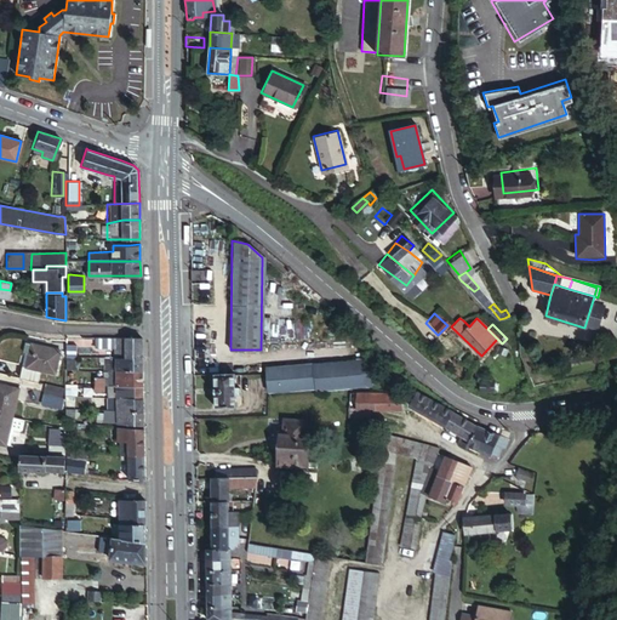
[(0,362),(17,365),(22,340),(0,336),(0,362)]
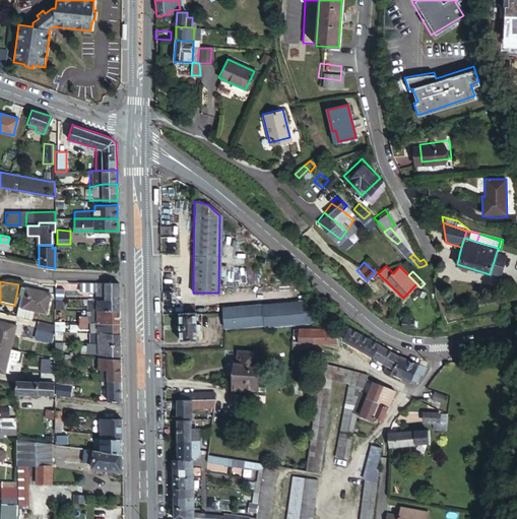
[(116,283),(77,282),(78,290),(93,292),(93,300),(117,300),(116,283)]
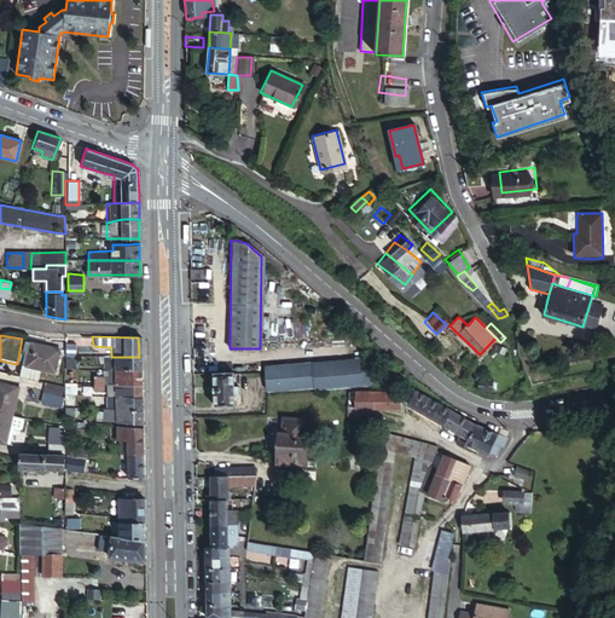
[(22,350),(16,375),(34,379),(36,367),(51,370),(56,347),(23,340),(21,348),(22,350)]
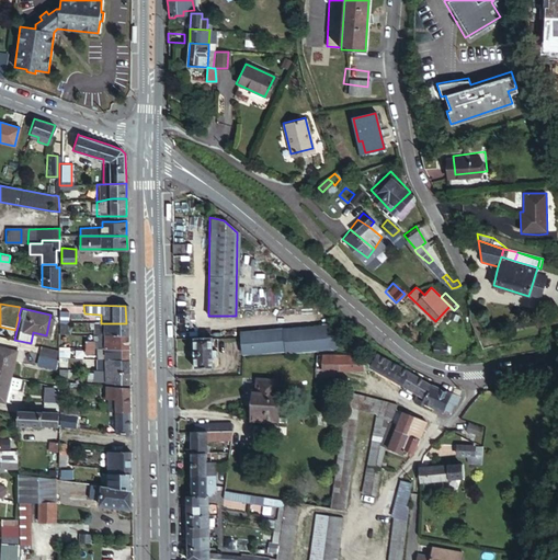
[(67,312),(58,312),(58,323),(67,323),(67,312)]
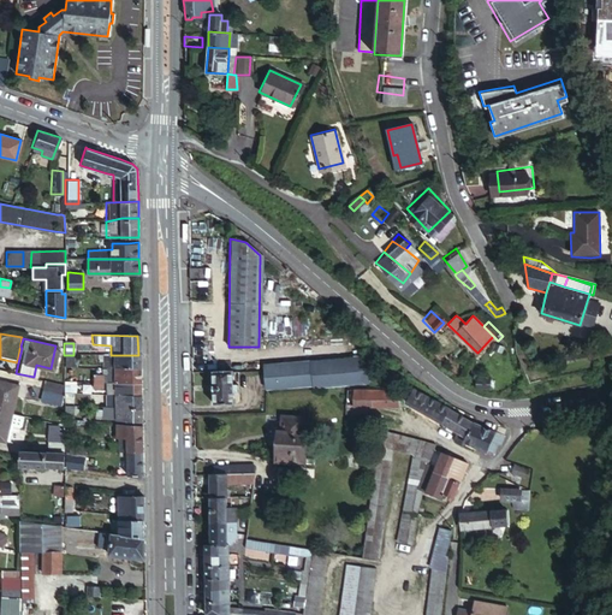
[(138,355),(111,355),(101,355),(101,359),(101,367),(105,367),(113,367),(138,367),(138,355)]
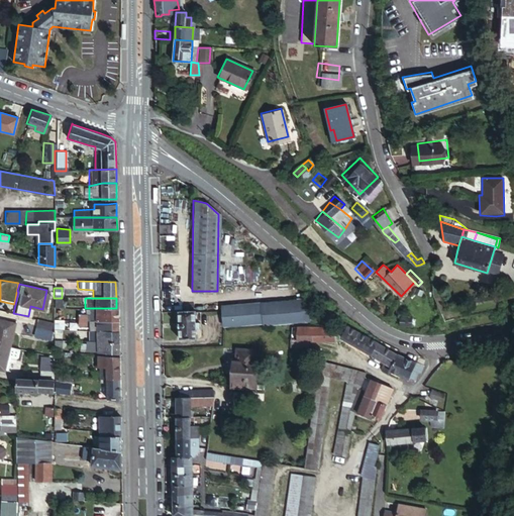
[(55,299),(55,308),(64,308),(63,299),(55,299)]
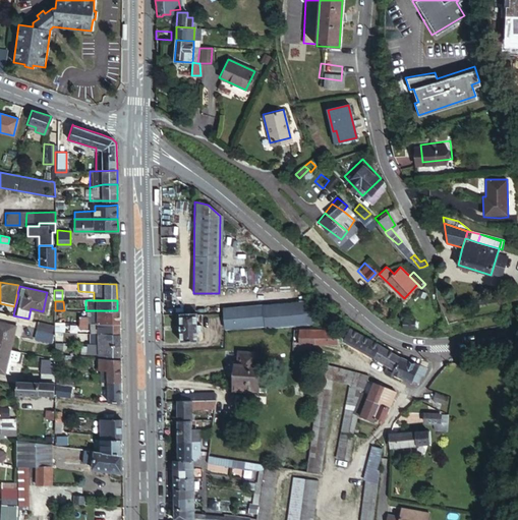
[(283,325),(312,323),(310,302),(282,305),(283,323),(283,325)]
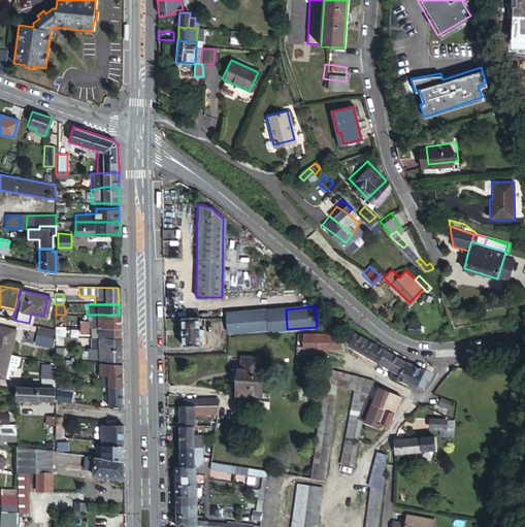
[(263,311),(227,315),(228,332),(287,327),(286,309),(263,311)]
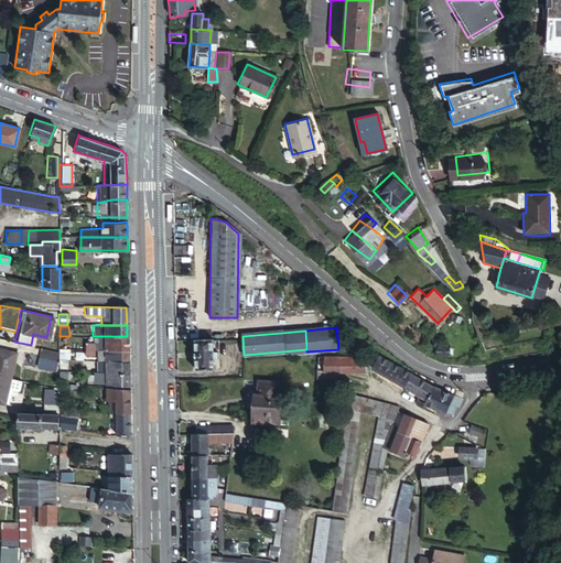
[(104,336),(96,336),(96,344),(92,344),(93,349),(96,349),(104,349),(104,336)]
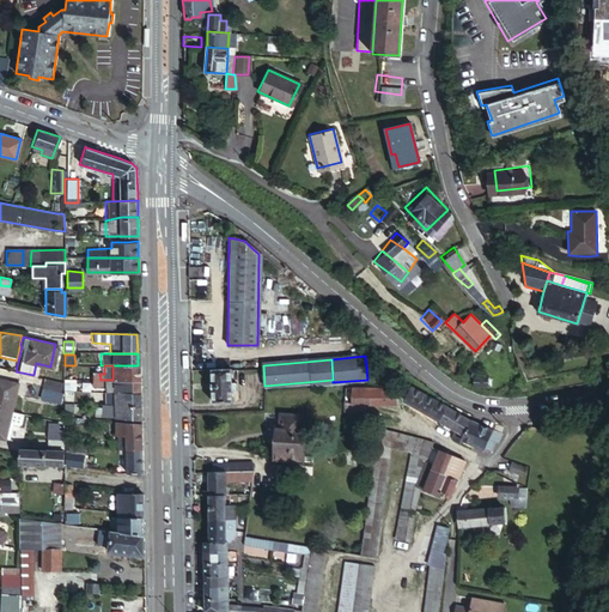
[(139,381),(138,365),(113,365),(113,380),(139,381)]
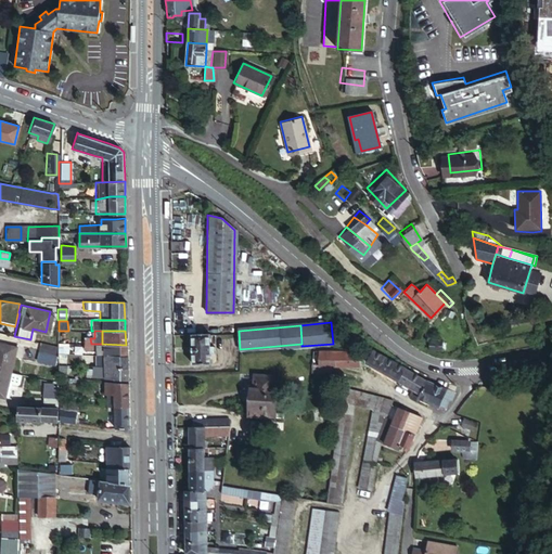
[(208,334),(190,334),(191,364),(209,363),(209,355),(213,355),(212,346),(208,346),(208,334)]
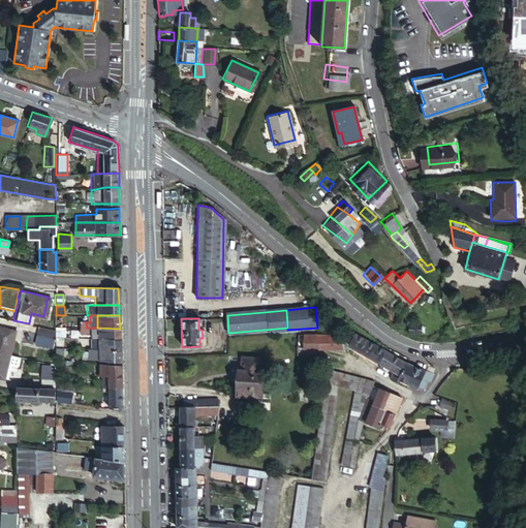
[(420,324),(407,323),(406,332),(419,332),(420,324)]
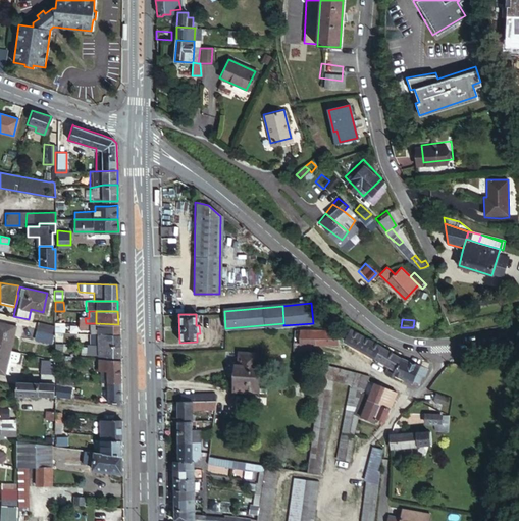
[(54,325),(37,321),(35,329),(51,334),(54,325)]
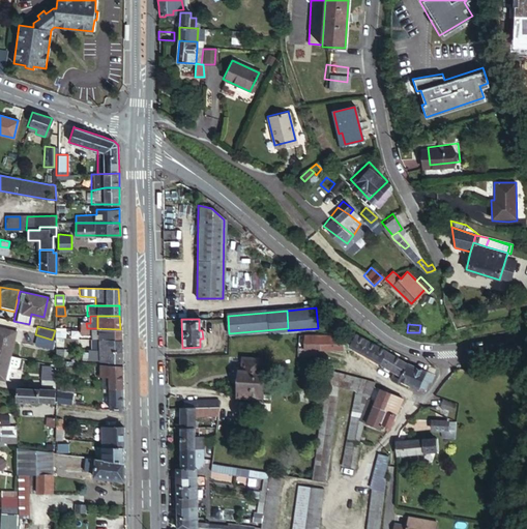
[(0,353),(7,354),(12,330),(0,327),(0,353)]
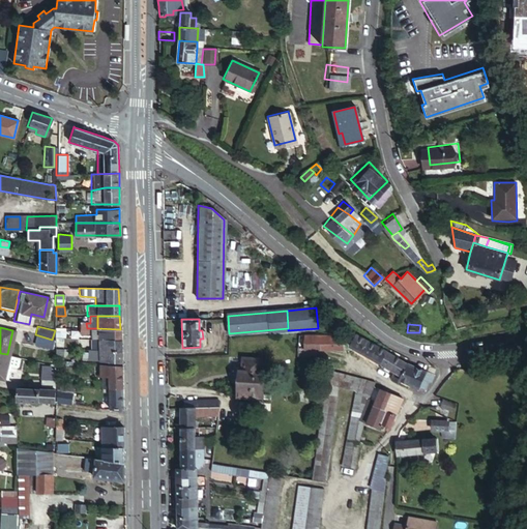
[(55,328),(55,330),(55,336),(63,336),(63,328),(55,328)]
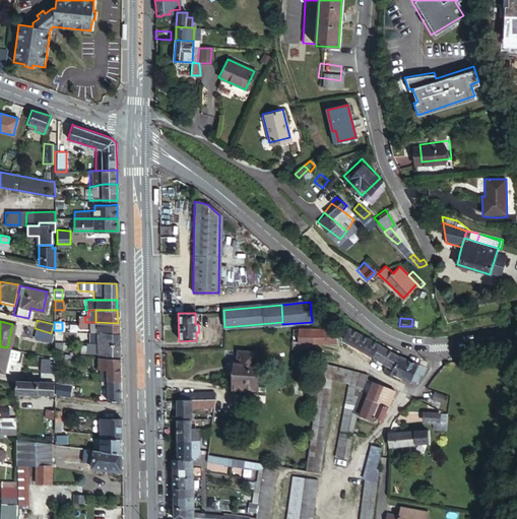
[(88,322),(88,332),(118,333),(118,323),(95,322),(88,322)]
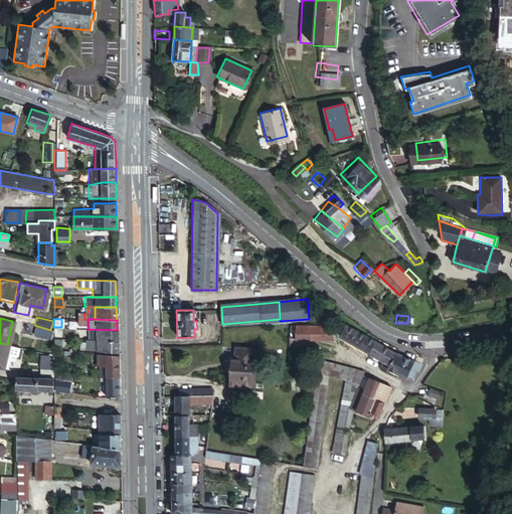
[(350,342),(357,330),(347,325),(340,336),(350,342)]
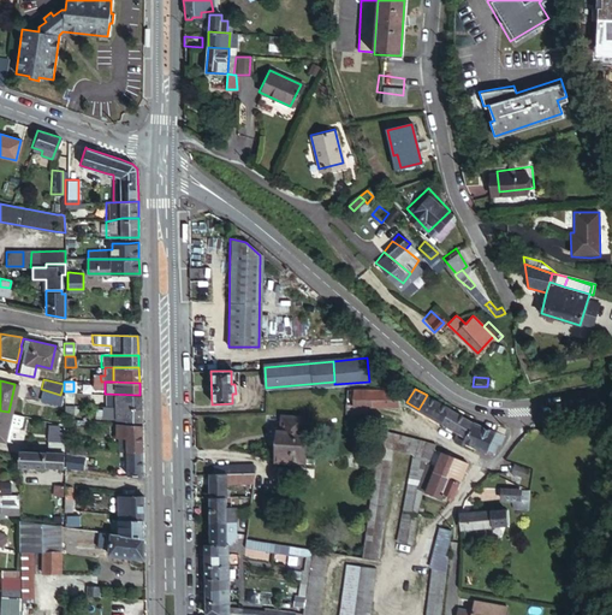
[(397,392),(380,394),(380,407),(397,407),(397,392)]
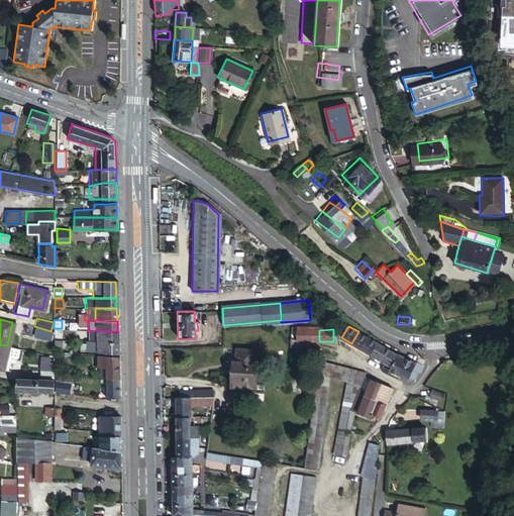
[(117,331),(88,330),(88,337),(88,338),(96,338),(96,341),(117,342),(117,331)]
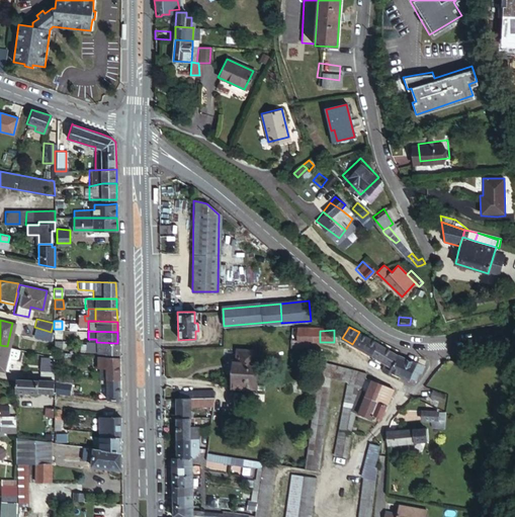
[(297,331),(297,342),(309,342),(313,342),(313,331),(297,331)]
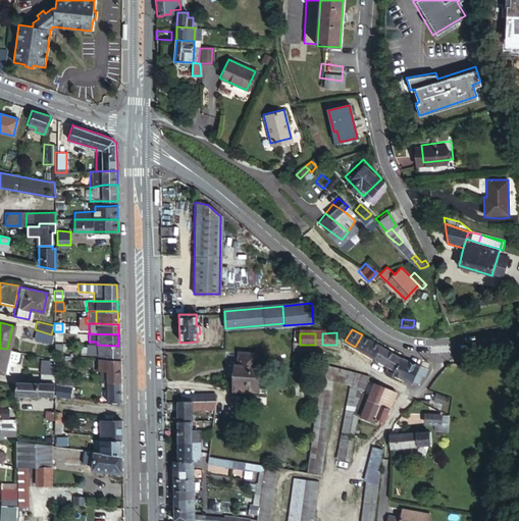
[(363,352),(370,340),(362,334),(355,347),(363,352)]
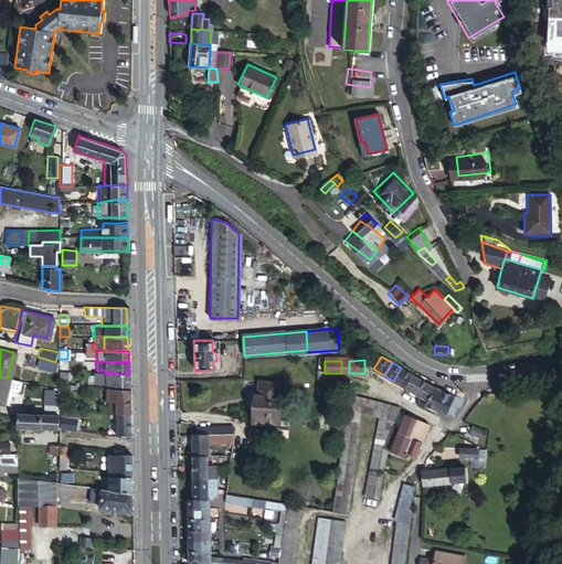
[(410,373),(401,368),(393,381),(407,389),(414,375),(410,373)]
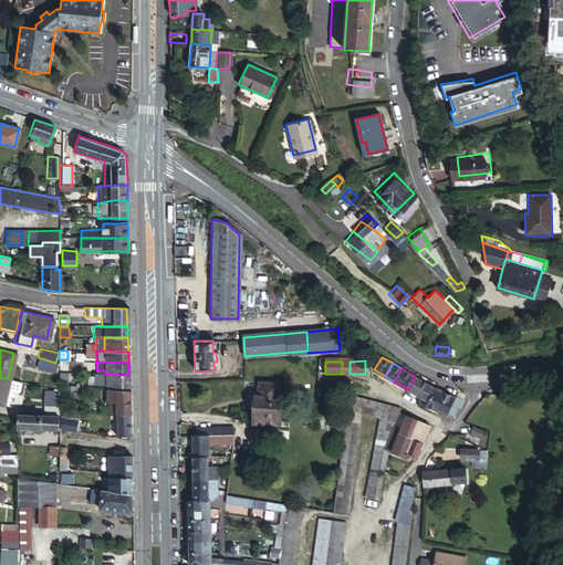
[(320,373),(321,383),(337,383),(337,374),(325,374),(320,373)]
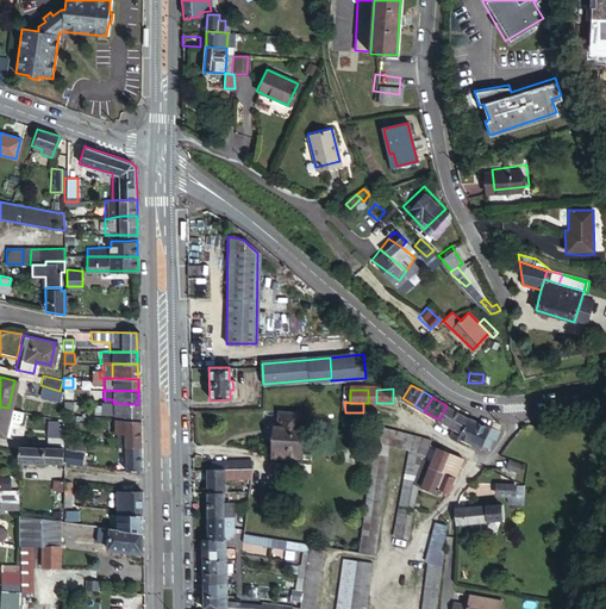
[(97,403),(98,418),(106,418),(114,420),(113,416),(113,403),(105,403),(97,403)]
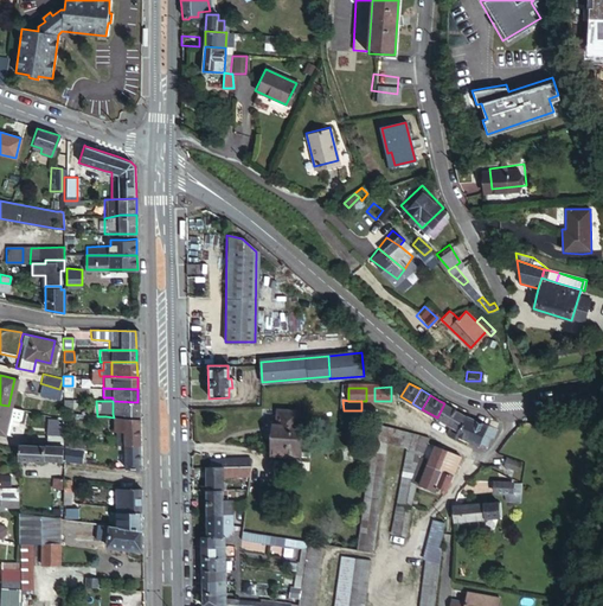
[(138,415),(138,402),(113,401),(113,414),(138,415)]
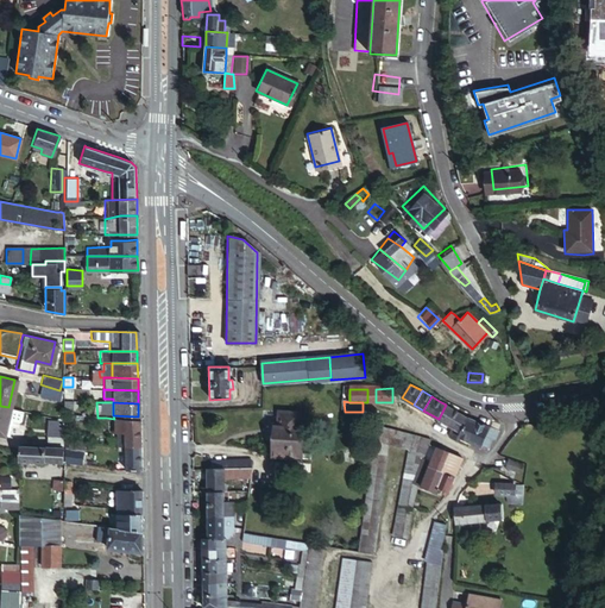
[(446,405),(439,419),(452,427),(460,431),(467,418),(451,408),(446,405)]
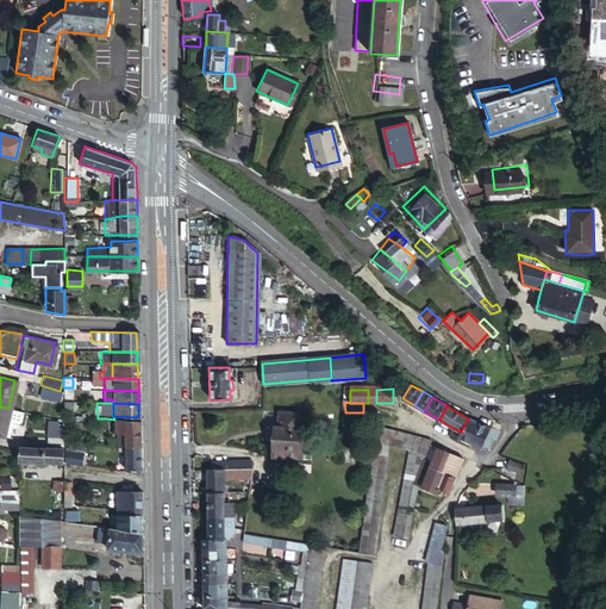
[(8,408),(0,406),(0,435),(1,436),(2,435),(6,436),(8,421),(16,422),(18,421),(20,411),(8,408)]
